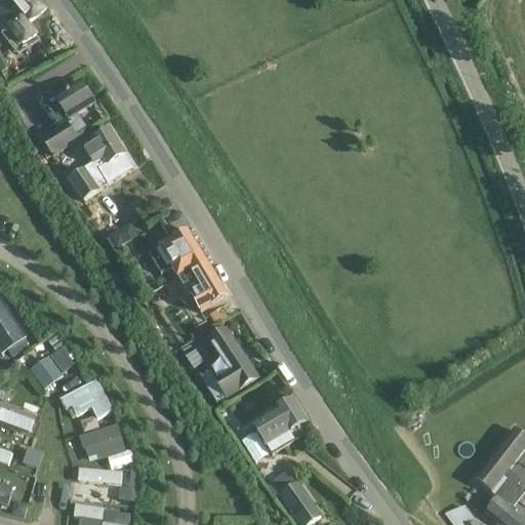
[(6,30),(22,49),(39,35),(29,23),(46,8),(38,0),(9,0),(11,2),(0,10),(0,17),(8,28),(6,30)]
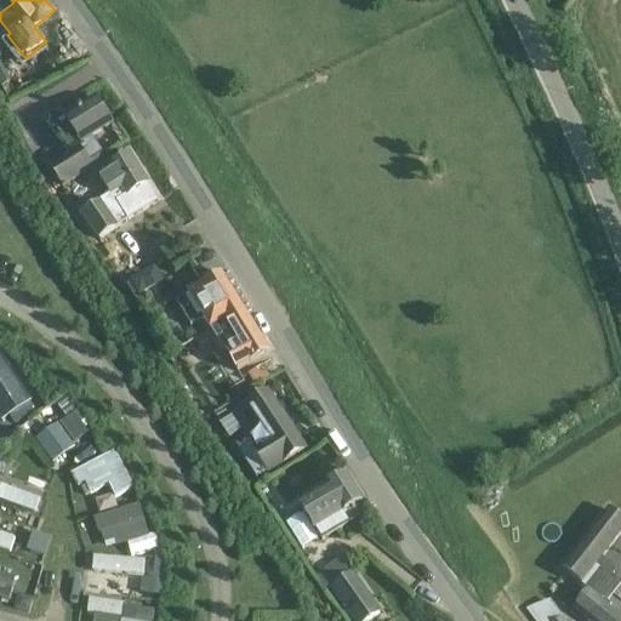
[(44,121),(66,153),(78,144),(79,147),(112,124),(93,98),(66,117),(61,109),(44,121)]
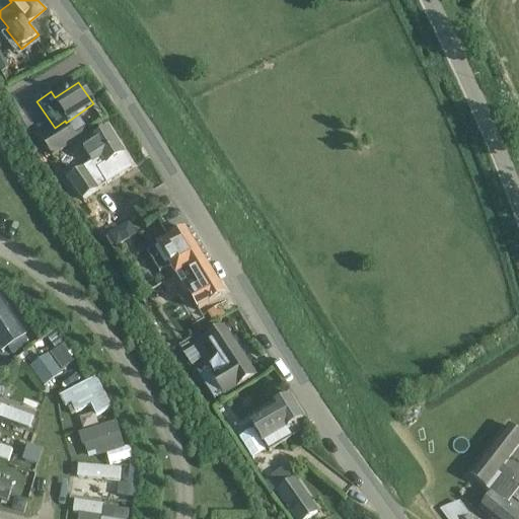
[(65,121),(55,128),(38,140),(51,158),(78,140),(66,123),(65,121)]
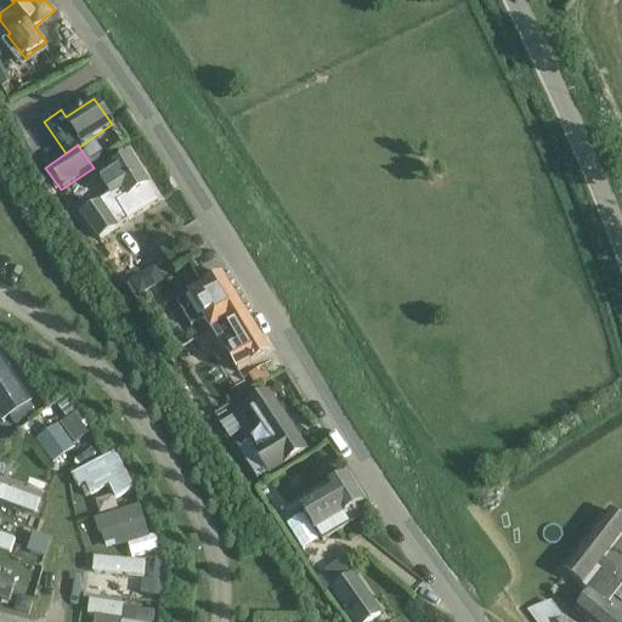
[(75,208),(99,242),(118,227),(159,201),(148,184),(130,154),(97,175),(111,196),(92,207),(88,199),(75,208)]
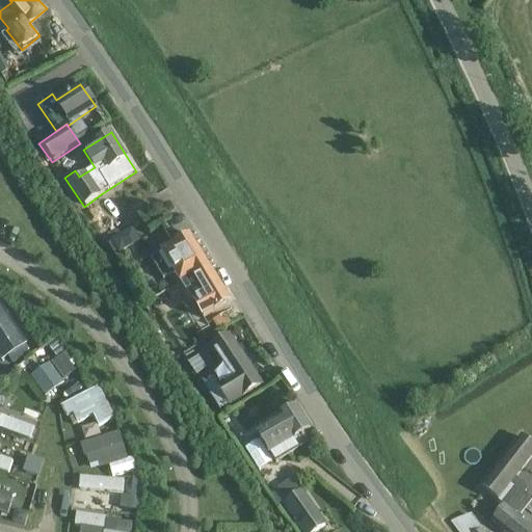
[(162,253),(181,283),(192,275),(194,277),(210,268),(190,235),(162,253)]
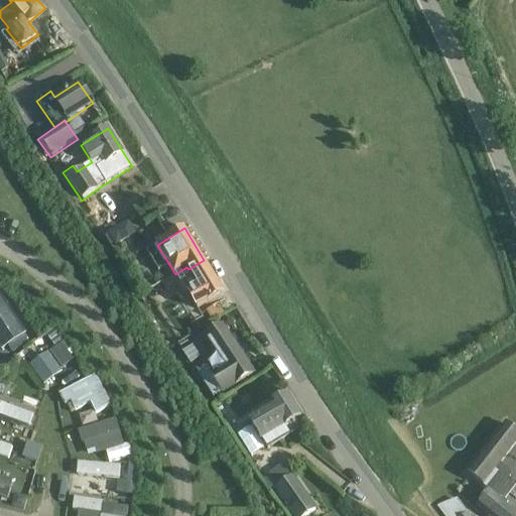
[(223,292),(204,260),(188,269),(186,267),(175,274),(162,281),(143,292),(149,302),(167,291),(179,285),(185,294),(187,293),(197,308),(223,292)]
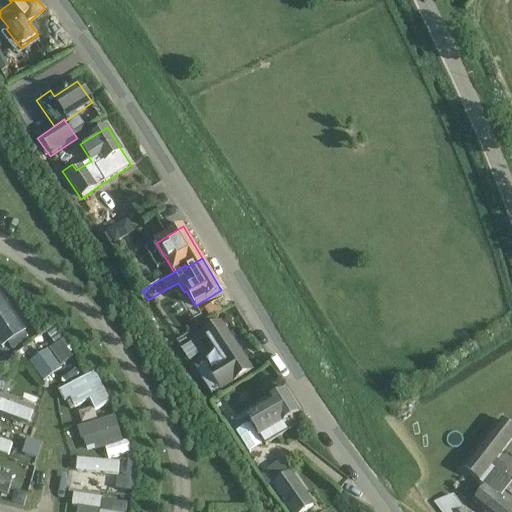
[(0,339),(6,347),(29,329),(0,292),(0,339)]
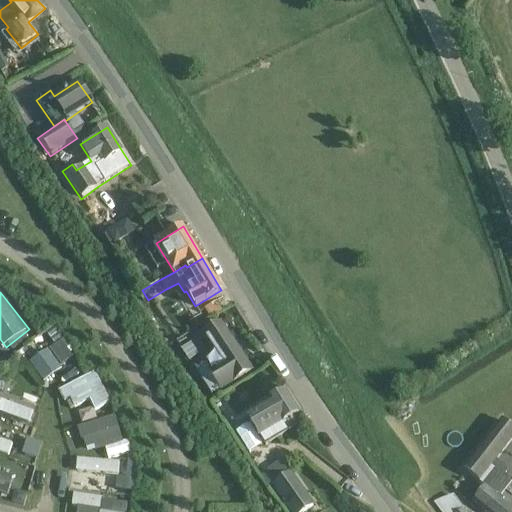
[(205,365),(221,389),(250,370),(235,347),(220,324),(203,335),(218,358),(205,365)]
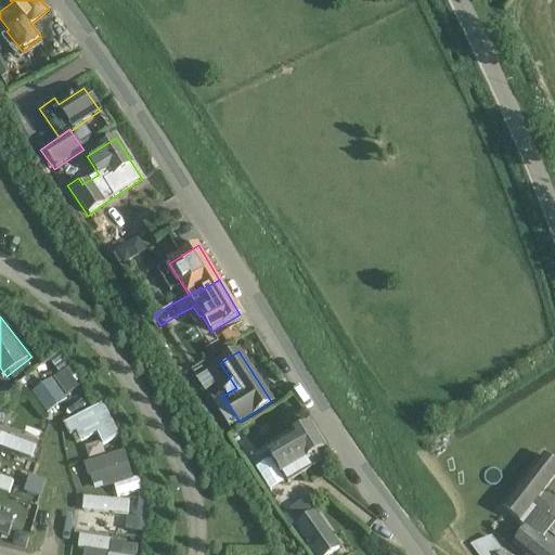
[(77,443),(92,437),(97,448),(120,438),(105,403),(67,418),(77,443)]
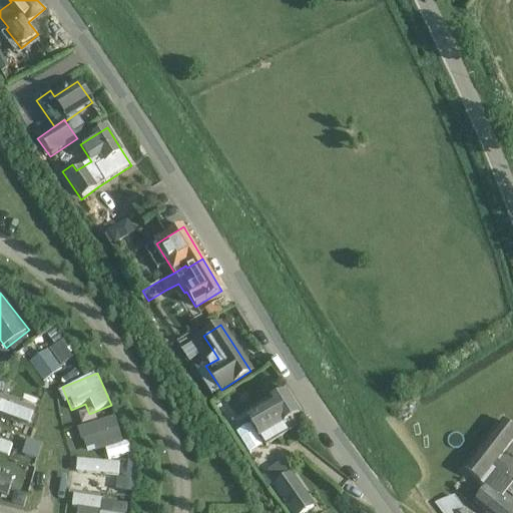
[(246,417),(266,447),(298,426),(292,417),(298,413),(285,392),(269,402),(270,402),(246,417)]
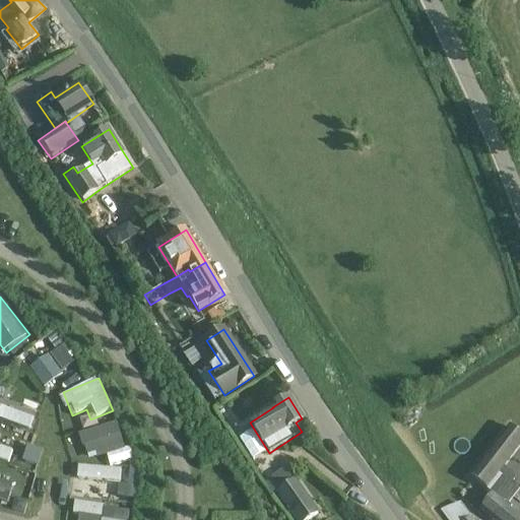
[(0,417),(31,430),(36,417),(1,404),(0,407),(0,417)]
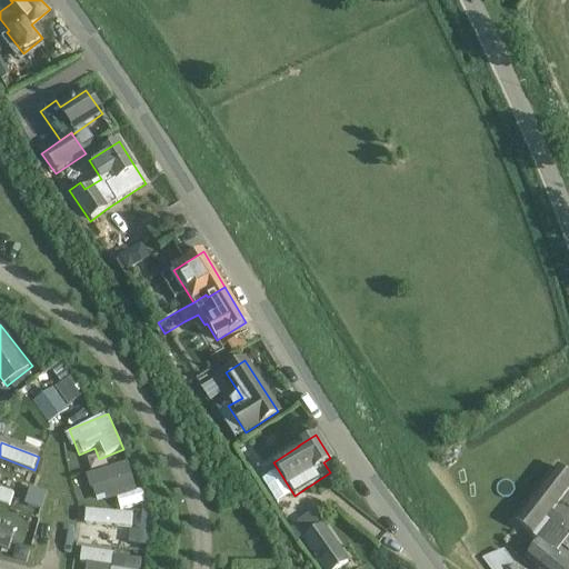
[(96,501),(138,492),(131,462),(89,471),(96,501)]
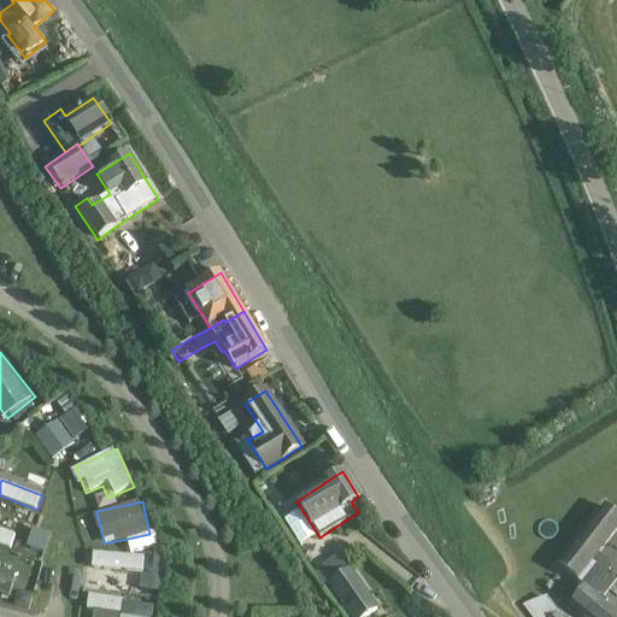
[(573,604),(588,616),(616,616),(616,610),(600,598),(615,580),(607,574),(610,570),(610,565),(598,556),(616,530),(616,516),(604,506),(558,565),(579,581),(592,564),(594,566),(580,585),(585,588),(573,604)]
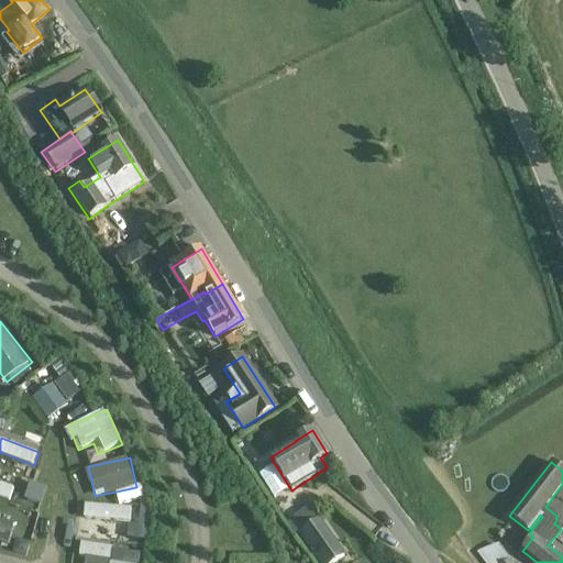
[(33,483),(37,470),(20,464),(15,477),(33,483)]
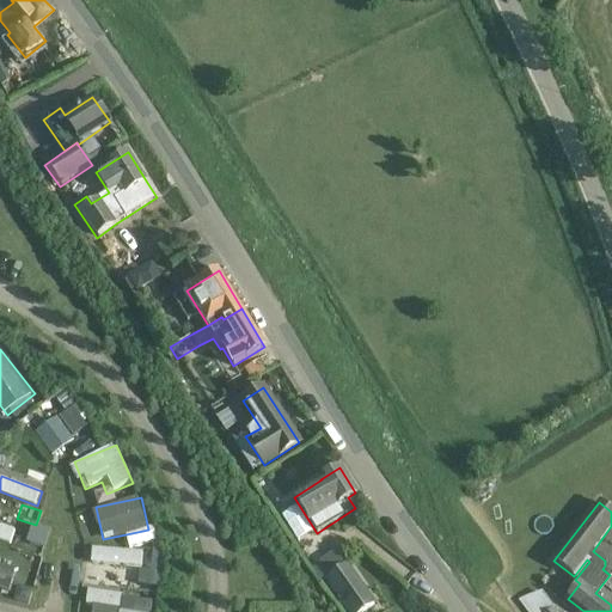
[(0,522),(0,515),(4,507),(0,506),(0,540),(12,545),(17,530),(0,522)]
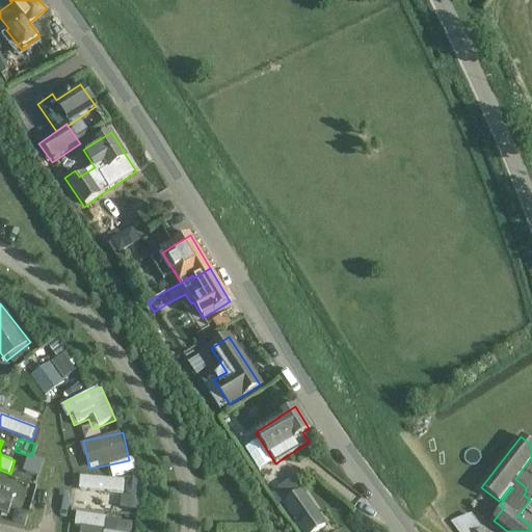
[(29,458),(24,473),(37,478),(42,463),(29,458)]
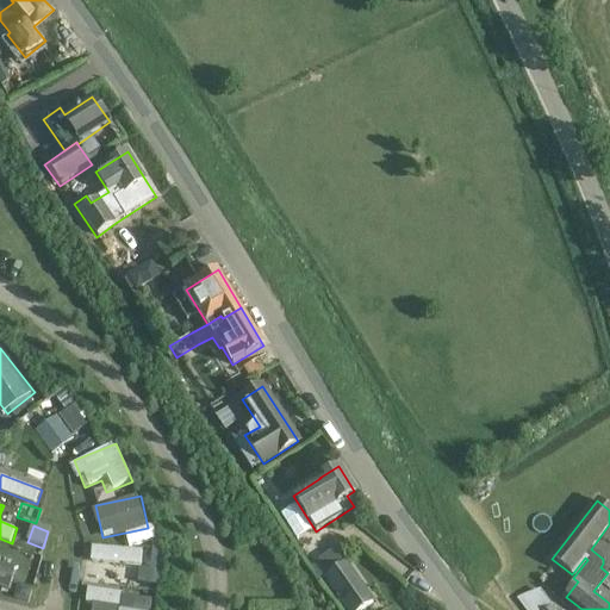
[(85,558),(136,566),(138,551),(87,543),(85,558)]
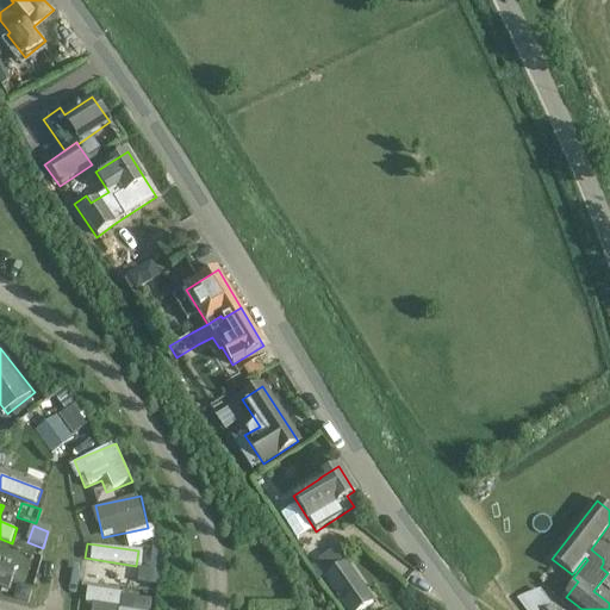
[(0,561),(0,584),(13,587),(17,565),(0,561)]
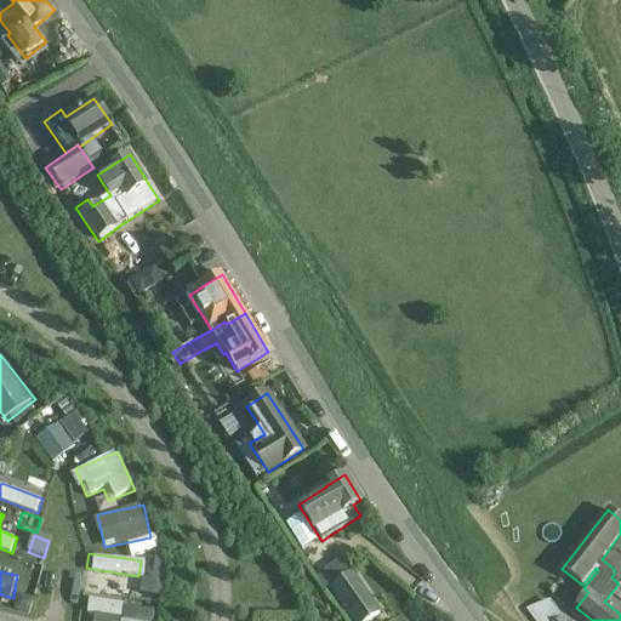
[(330,588),(352,620),(369,620),(381,614),(353,573),(330,588)]
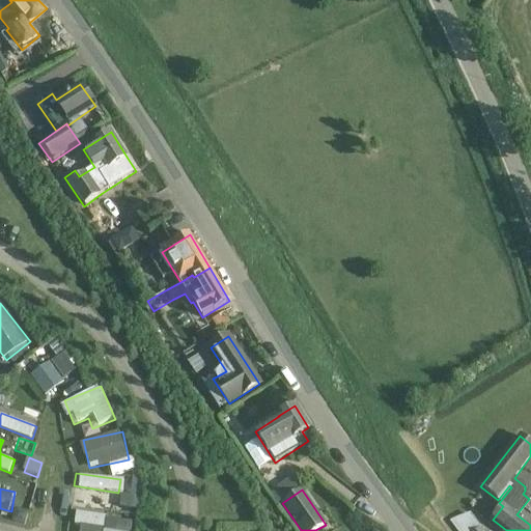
[(118,507),(139,510),(140,498),(120,495),(118,507)]
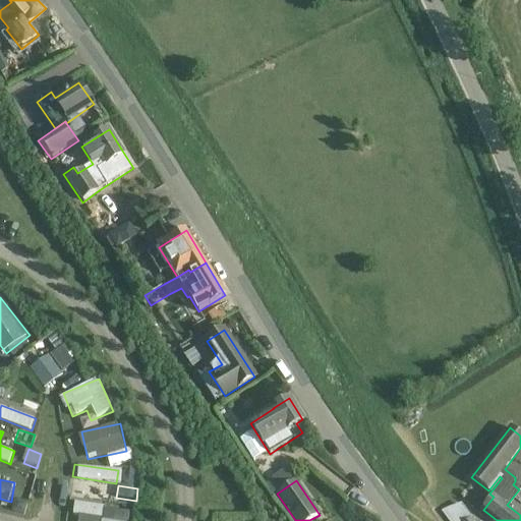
[(119,520),(129,520),(131,509),(75,503),(74,514),(81,515),(80,520),(103,520),(104,519),(119,520)]
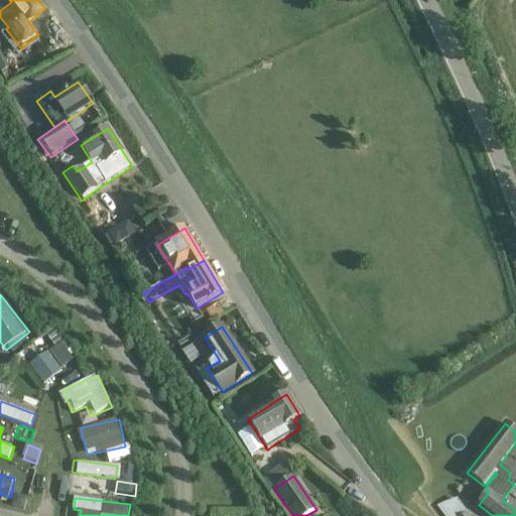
[(469,515),(467,512),(462,507),(457,500),(436,506),(443,515),(469,515)]
